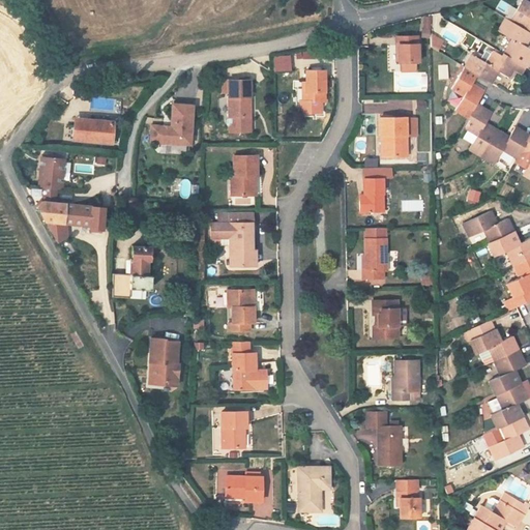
[(529,3),(524,0),(521,0),(509,22),(529,33),(529,3)]
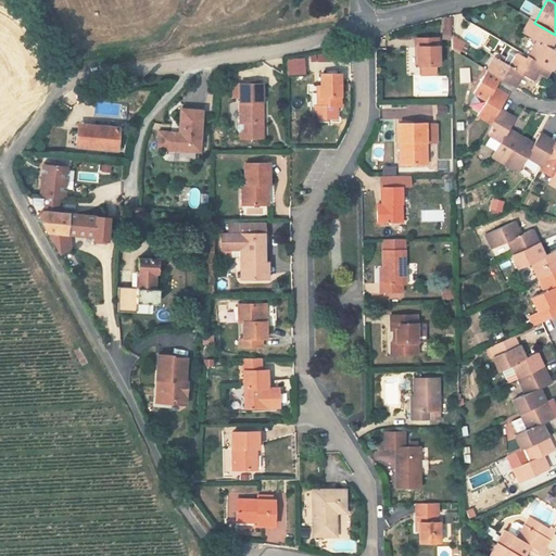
[(551,71),(552,71),(555,63),(555,53),(550,50),(555,38),(555,35),(534,23),(530,20),(522,34),(536,42),(529,55),(539,60),(538,63),(542,66),(551,71)]
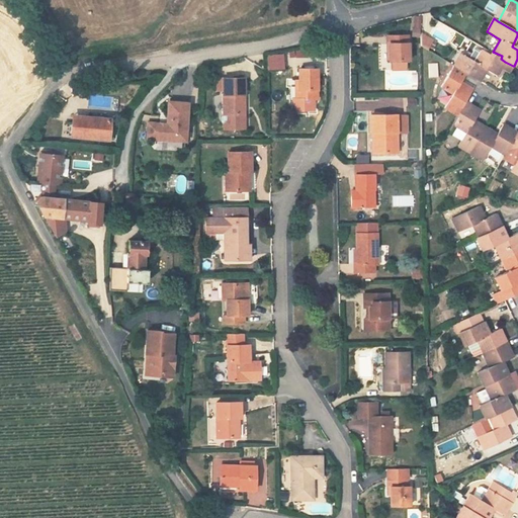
[(421,47),(427,51),(432,42),(420,34),(421,47)]
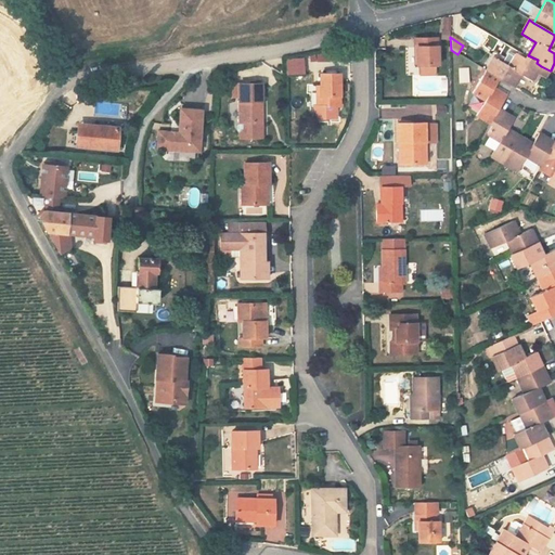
[(437,38),(415,39),(415,48),(416,48),(417,65),(420,65),(420,76),(436,75),(436,64),(438,64),(437,38)]
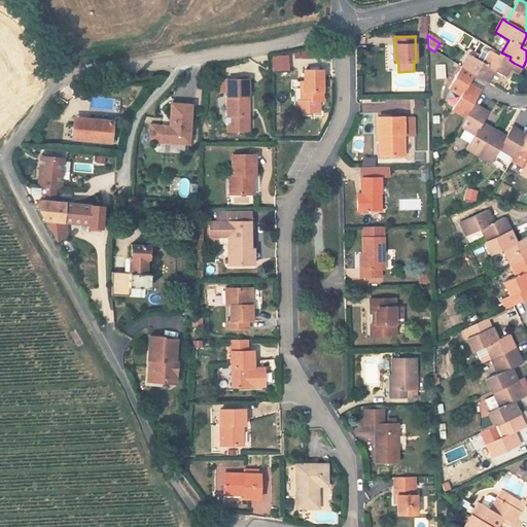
[(495,70),(506,76),(510,70),(514,63),(510,60),(500,54),(499,57),(490,51),(490,53),(485,49),(483,50),(480,56),(477,60),(470,56),(469,55),(462,68),(475,75),(486,82),(488,83),(495,70)]
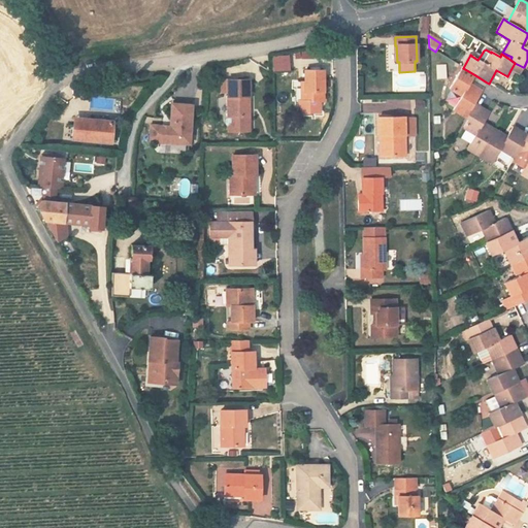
[(288,55),(271,56),(272,71),(289,70),(288,55)]
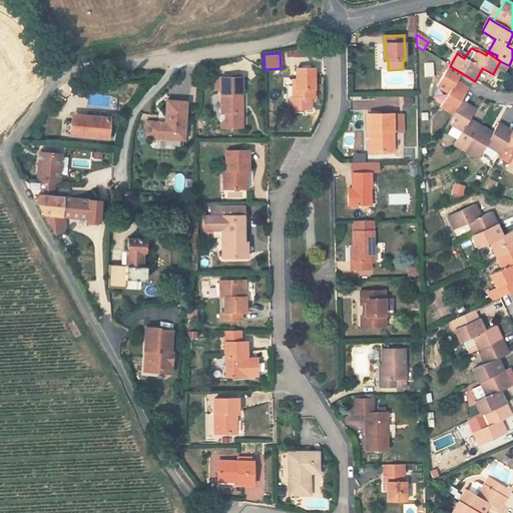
[(500,61),(496,68),(504,72),(508,65),(500,61)]
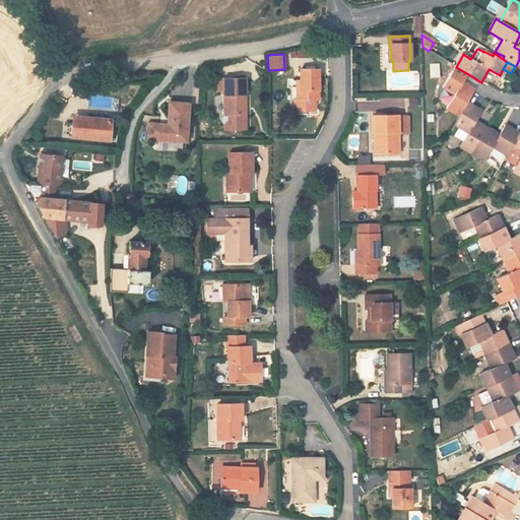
[(456,67),(443,88),(454,95),(447,109),(459,116),(466,103),(474,90),(462,83),(468,74),(456,67)]
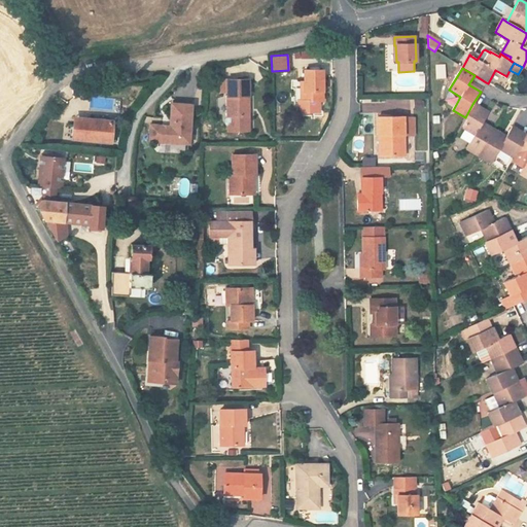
[(323,93),(322,70),(305,70),(305,82),(305,101),(323,101),(323,93)]
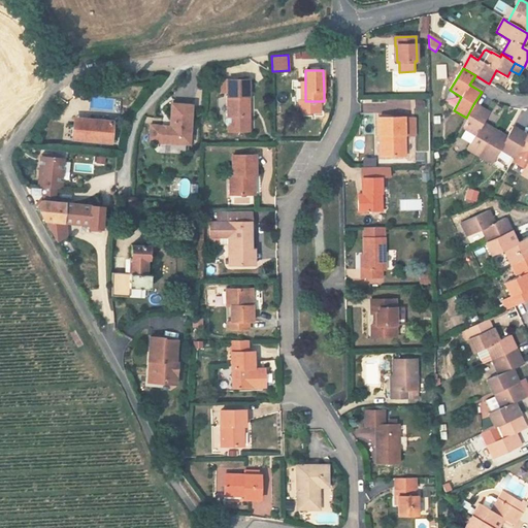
[(249,79),(228,79),(222,79),(222,89),(228,89),(228,117),(226,120),(226,125),(228,127),(229,132),(250,132),(250,117),(248,117),(246,96),(250,96),(249,79)]
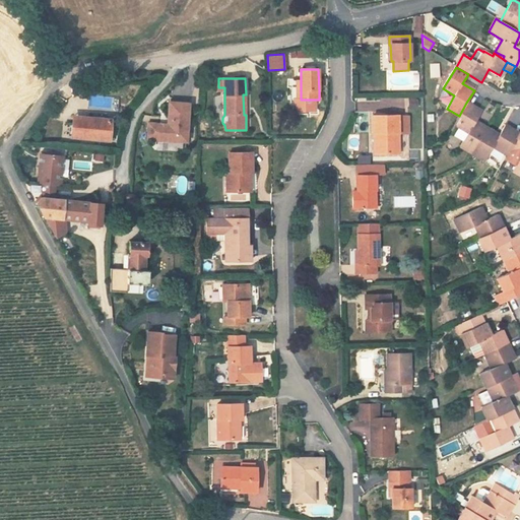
[(157,140),(186,142),(189,104),(169,103),(168,120),(171,120),(171,125),(168,124),(158,124),(148,123),(147,138),(157,139),(157,140)]
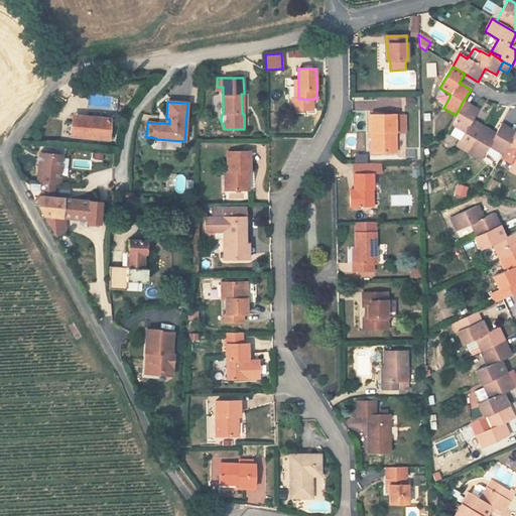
[(471,121),(478,110),(463,102),(456,115),(458,117),(453,125),(465,132),(457,146),(468,153),(483,127),(471,121)]
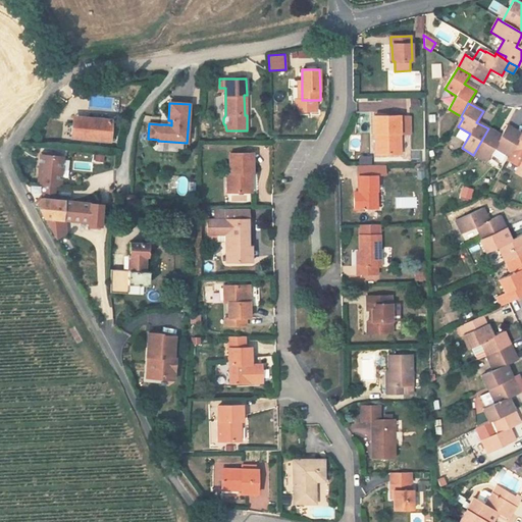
[(112,111),(99,110),(98,118),(84,117),(83,123),(72,122),(71,138),(109,141),(112,111)]
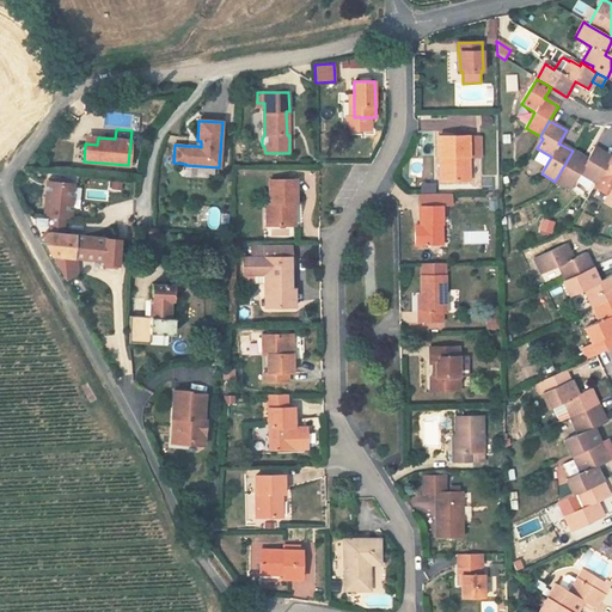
[(469,135),(439,135),(439,158),(441,158),(445,158),(445,181),(469,181),(469,157),(469,138),(469,135)]
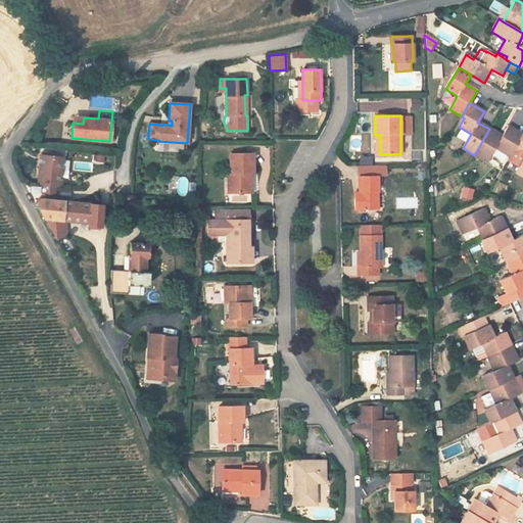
[(411,117),(400,117),(400,134),(411,133),(411,117)]
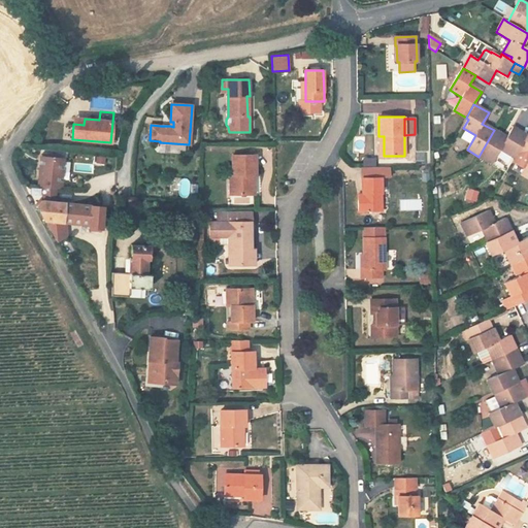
[(519,150),(527,136),(513,127),(506,138),(494,130),(479,157),(491,164),(499,150),(512,157),(517,149),(519,150)]
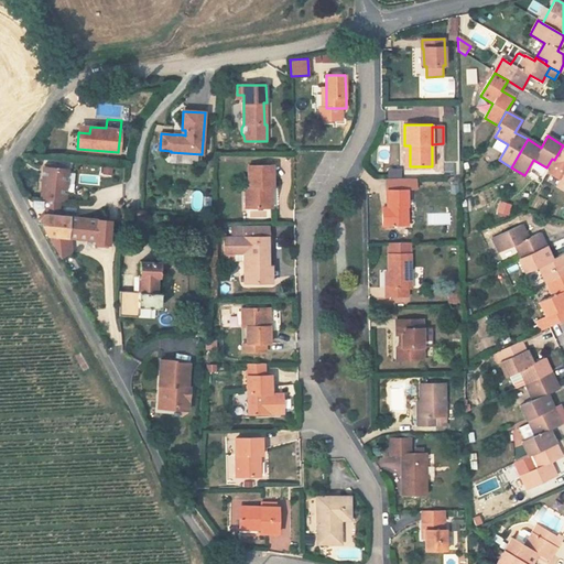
[(563,143),(563,145),(554,160),(549,169),(546,172),(548,173),(560,180),(556,186),(563,190),(563,143)]
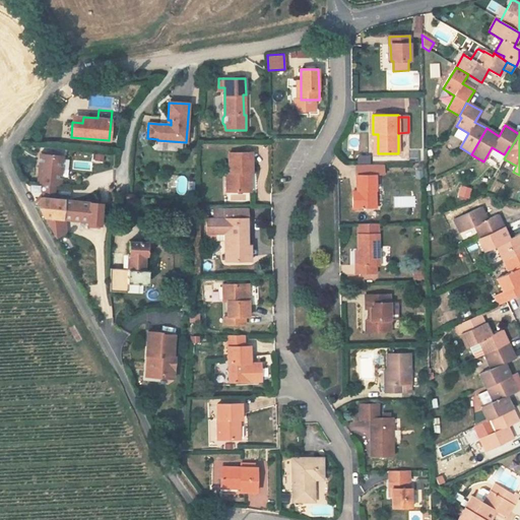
[(252,152),(230,152),(230,172),(226,172),(226,192),(247,192),(247,172),(250,172),(252,172),(252,152)]
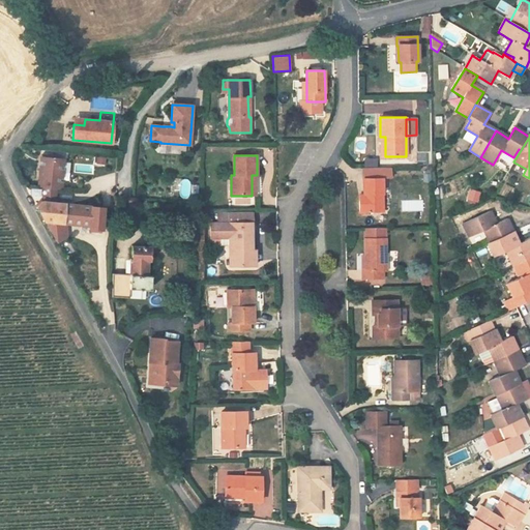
[(63,159),(42,158),(39,186),(58,187),(59,181),(61,182),(63,159)]
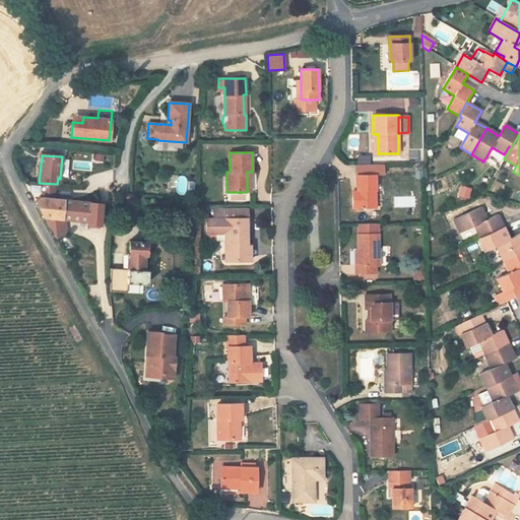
[(376,164),(356,165),(358,192),(358,197),(352,197),(352,208),(376,208),(376,164)]
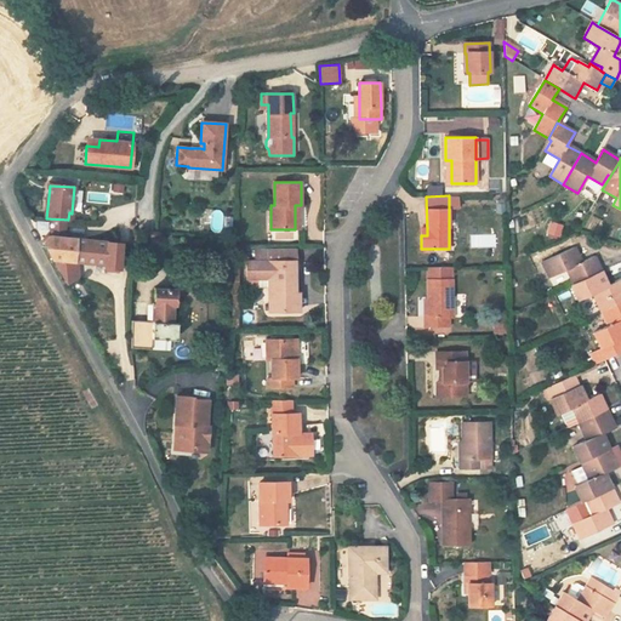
[(546,234),(557,237),(560,226),(548,222),(546,234)]
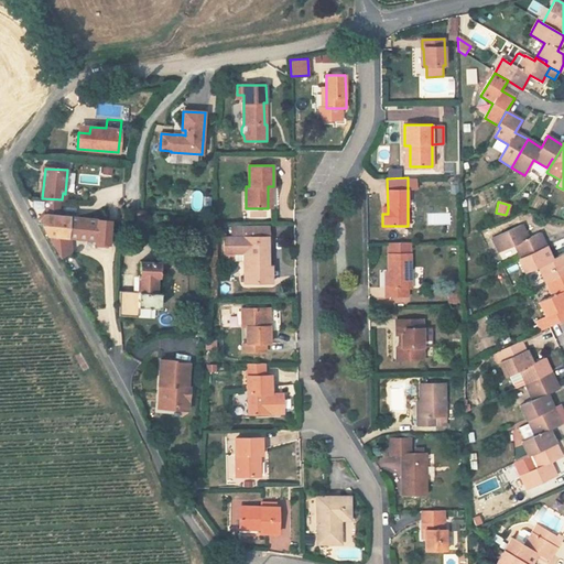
[(44,215),(40,220),(47,235),(67,237),(69,217),(44,215)]
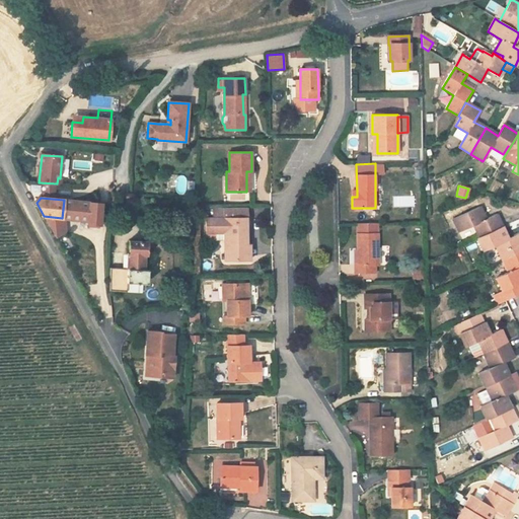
[(101,203),(64,200),(62,218),(64,218),(88,220),(87,223),(89,223),(98,224),(99,224),(101,203)]
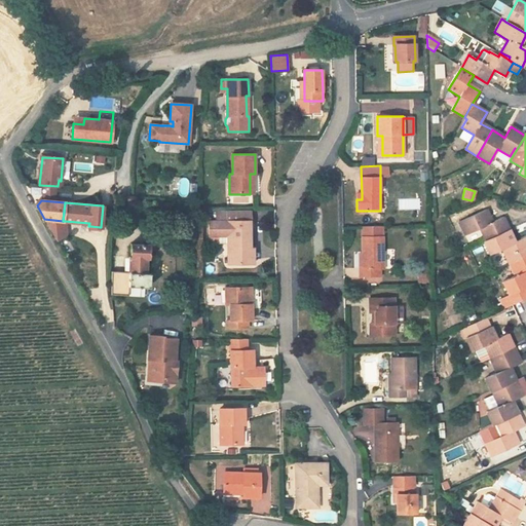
[(481,228),(486,240),(510,230),(504,217),(493,222),(487,210),(459,222),(465,234),(481,228)]
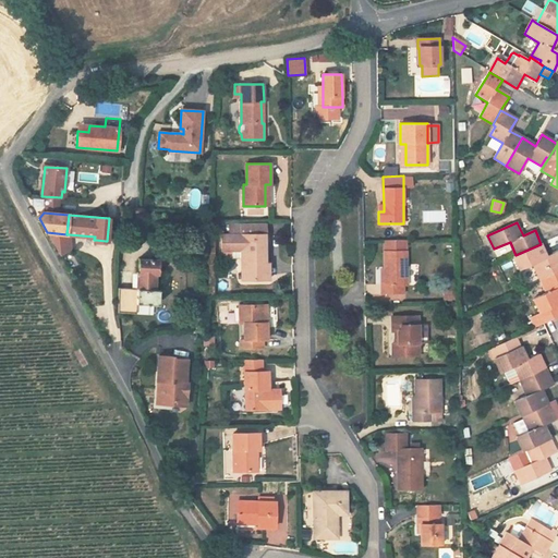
[(266,263),(265,240),(265,234),(263,235),(262,223),(229,223),(230,234),(221,234),(222,257),(242,257),(242,280),(263,280),(263,263),(266,263)]
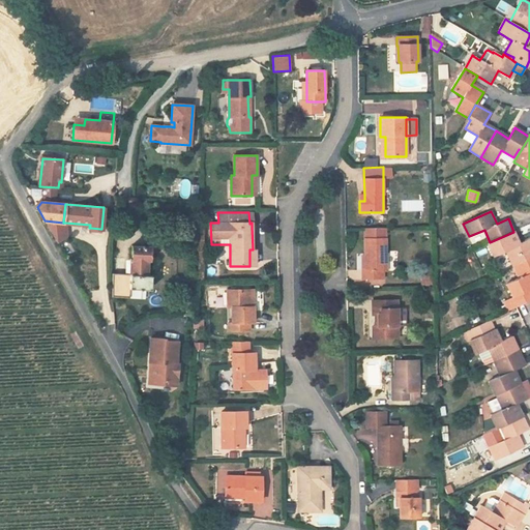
[(63,223),(45,221),(57,243),(63,240),(67,238),(65,223),(63,223)]
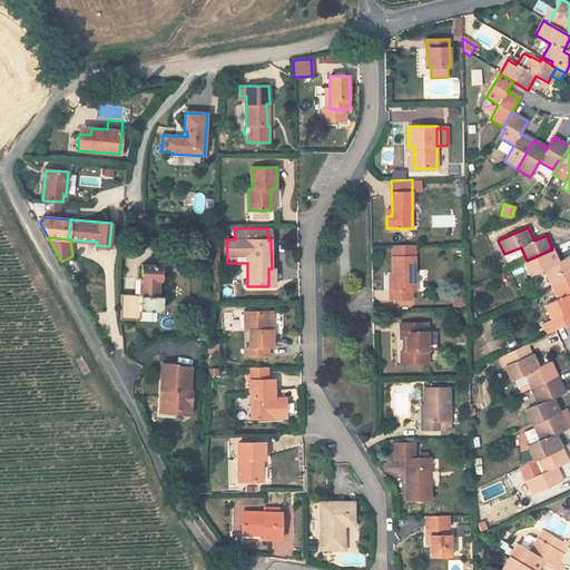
[(415,292),(415,245),(392,246),(393,275),(393,291),(390,292),(390,301),(412,300),(412,292),(415,292)]
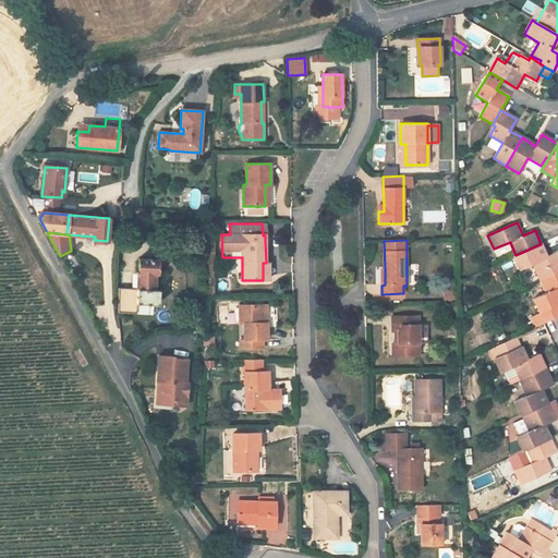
[(158,259),(179,261),(180,244),(159,243),(158,259)]
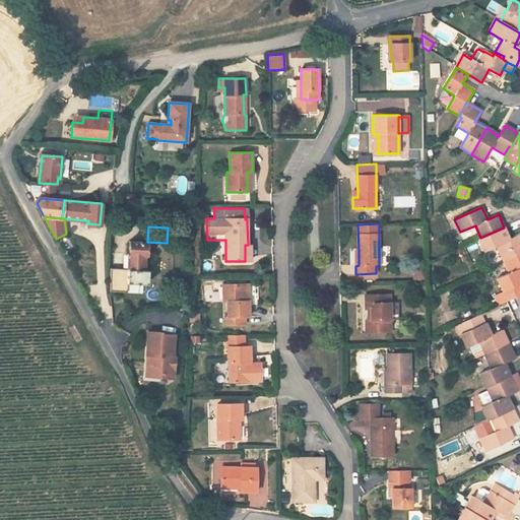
[(513,256),(519,253),(519,235),(510,240),(504,228),(480,238),(479,239),(484,252),(498,246),(503,258),(512,254),(513,256)]
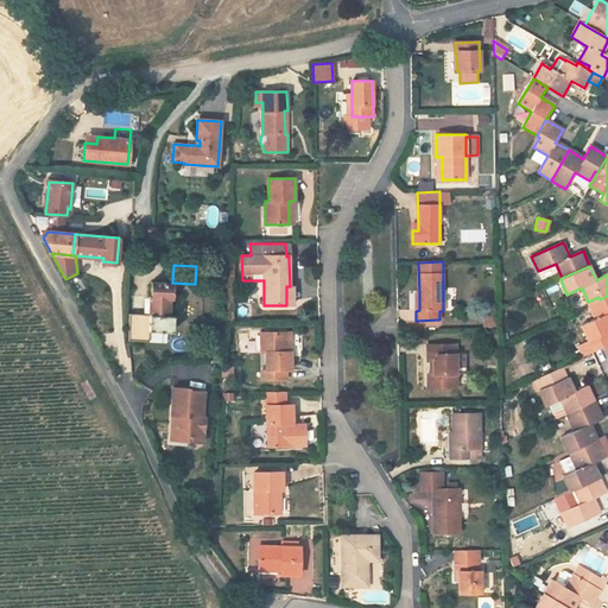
[(172,283),(152,282),(151,297),(150,297),(149,315),(128,314),(128,341),(149,342),(149,331),(172,331),(173,315),(169,315),(169,298),(172,298),(172,283)]
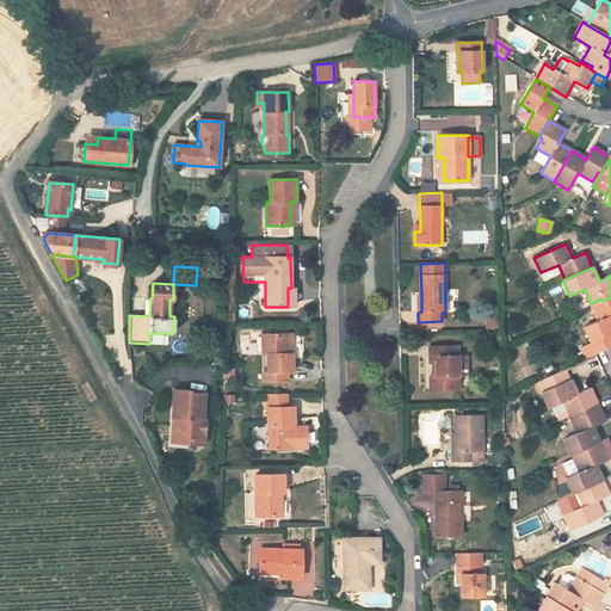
[(610,297),(603,301),(592,307),(599,321),(585,328),(592,343),(597,355),(610,346),(610,297)]
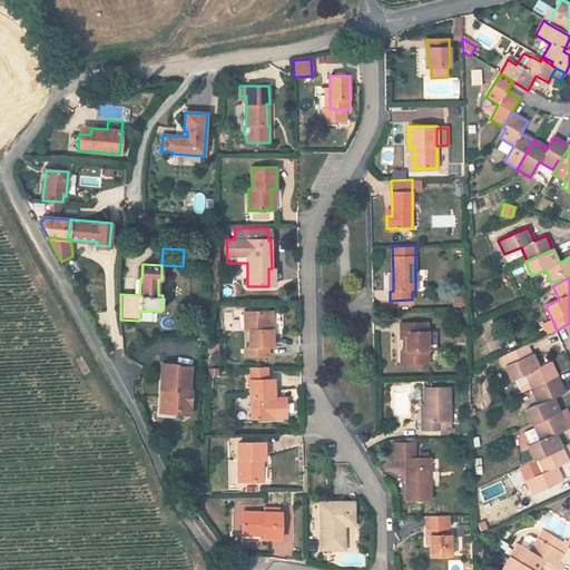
[(268,312),(245,312),(245,331),(249,331),(251,347),(245,349),(245,356),(268,356),(268,347),(273,347),(273,330),(268,331),(268,312)]
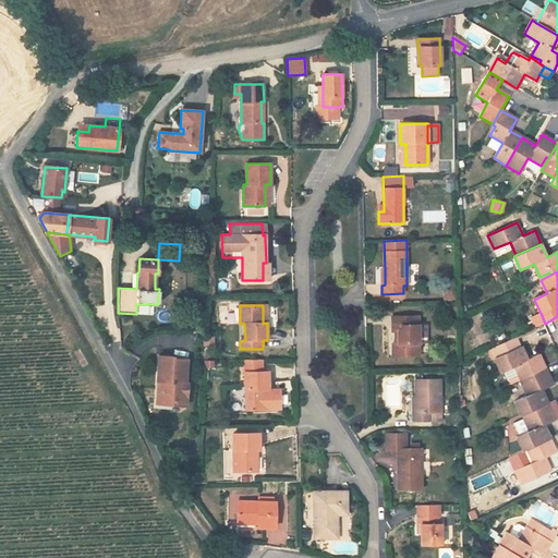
[(530,318),(534,328),(545,324),(541,313),(530,318)]
